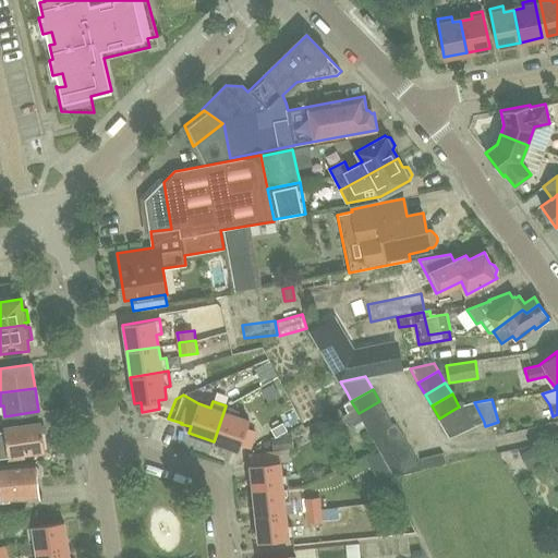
[(387,413),(379,401),(359,413),(365,425),(387,413)]
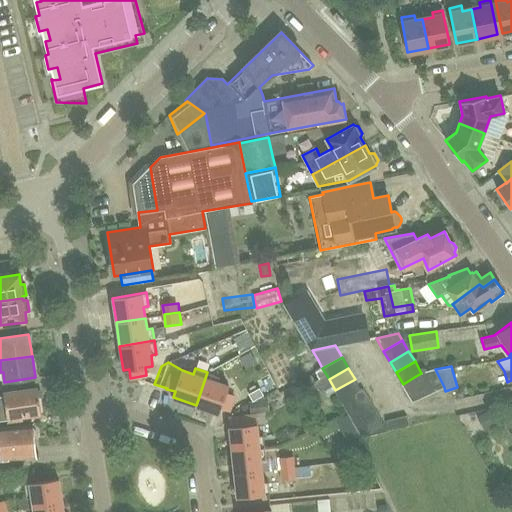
[(444,387),(435,369),(424,372),(434,392),(444,387)]
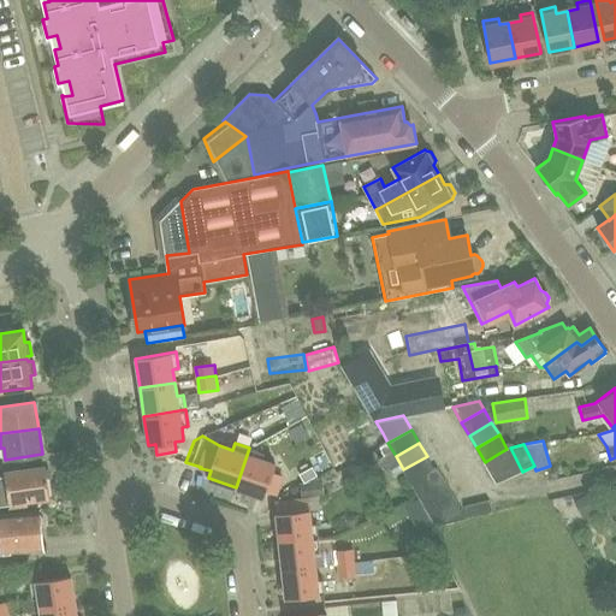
[(265,454),(249,448),(236,487),(264,497),(266,491),(277,495),(283,477),(272,473),(276,465),(262,460),(265,454)]
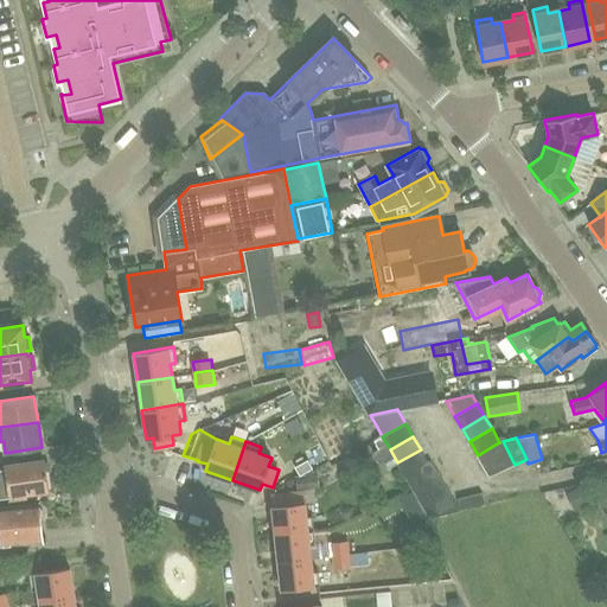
[(515,465),(503,441),(499,442),(491,447),(503,471),(515,465)]
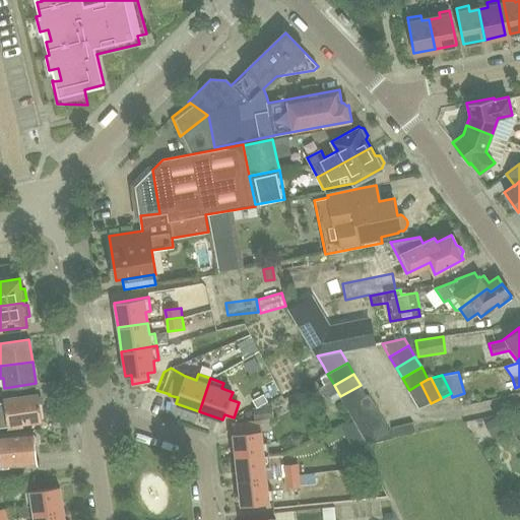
[(431,403),(420,383),(409,390),(419,408),(431,403)]
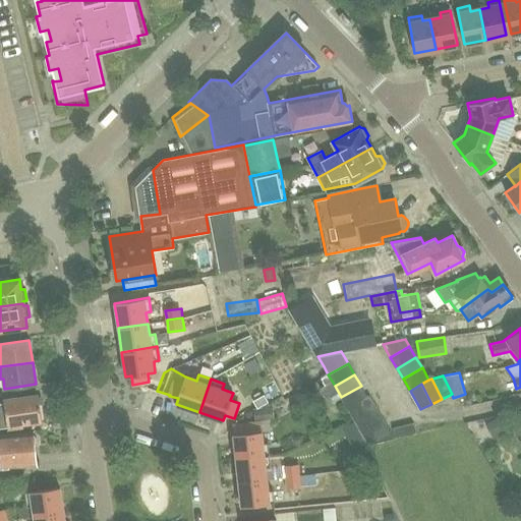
[(367,397),(361,386),(341,397),(348,408),(367,397)]
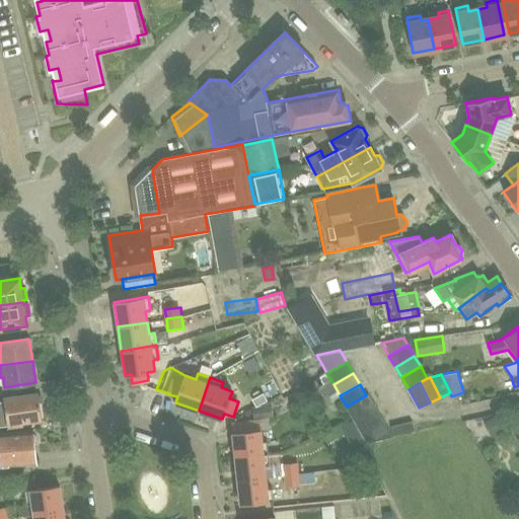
[(3,398),(4,401),(0,401),(0,427),(22,424),(22,422),(41,419),(36,393),(3,398)]
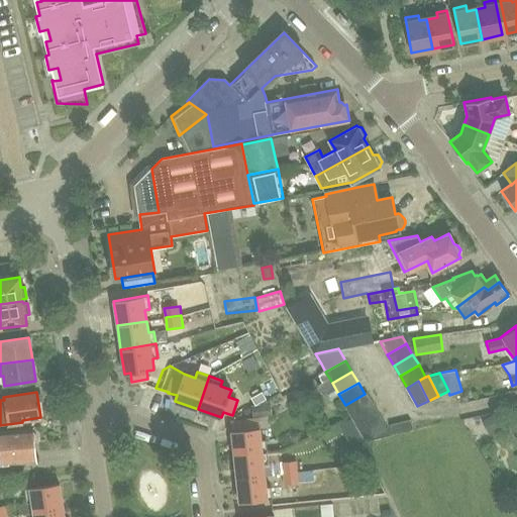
[(266,400),(262,392),(251,398),(255,406),(266,400)]
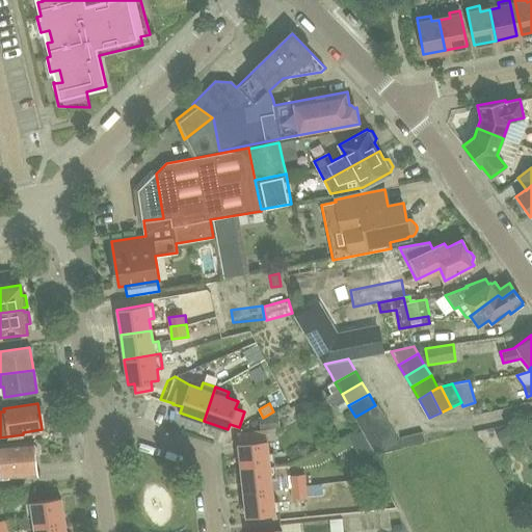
[(378,404),(375,405),(355,417),(362,429),(386,416),(378,404)]
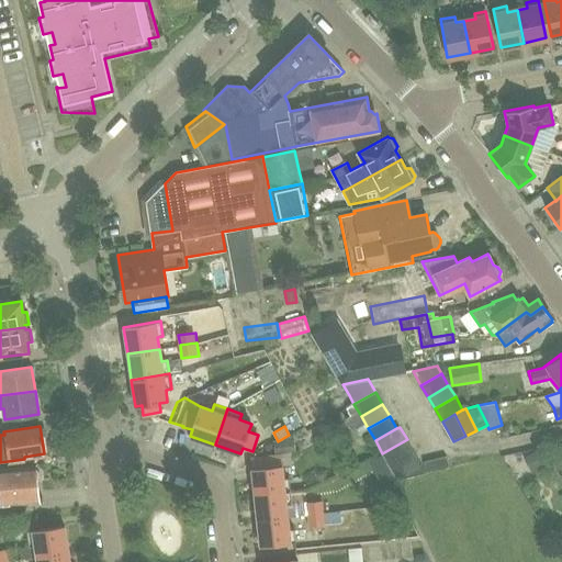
[(295,453),(293,437),(283,438),(283,440),(278,441),(272,441),(274,456),(295,453)]
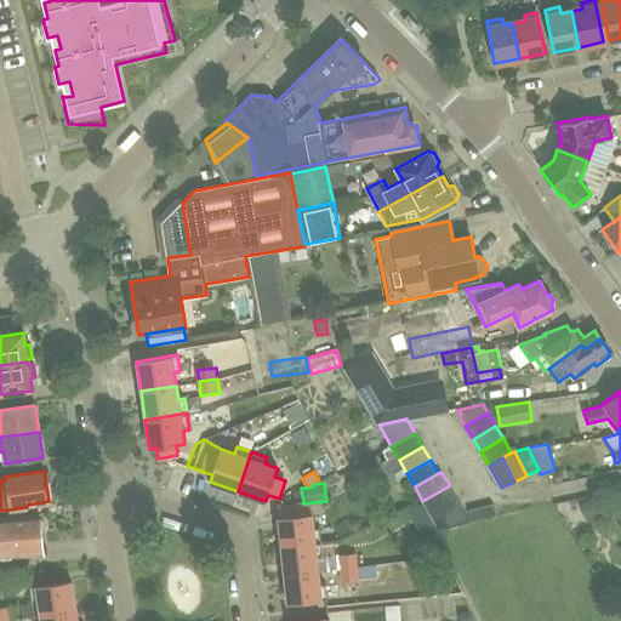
[(457,500),(450,485),(422,501),(431,516),(457,500)]
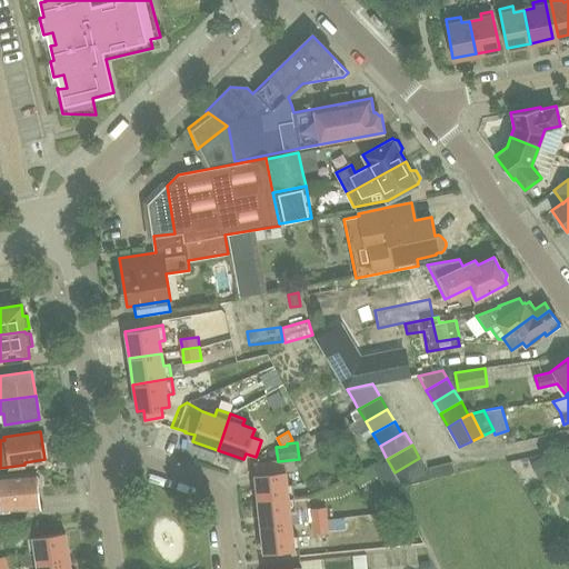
[(555,470),(547,455),(530,463),(538,479),(555,470)]
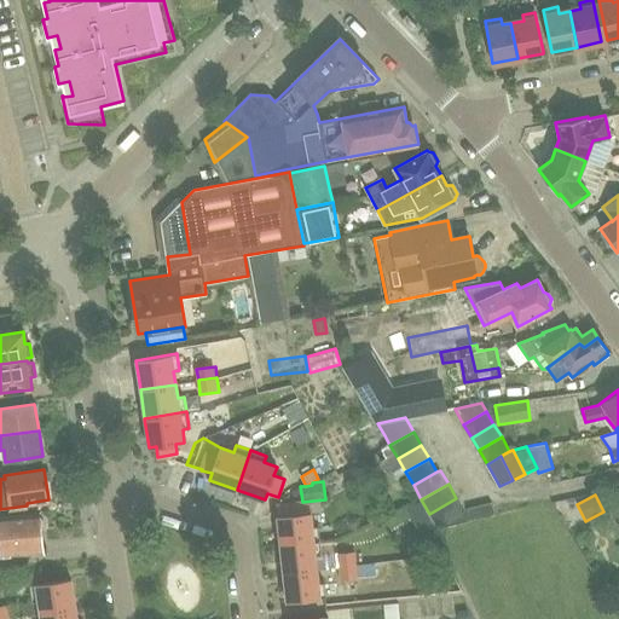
[(469,521),(456,498),(429,514),(438,528),(469,521)]
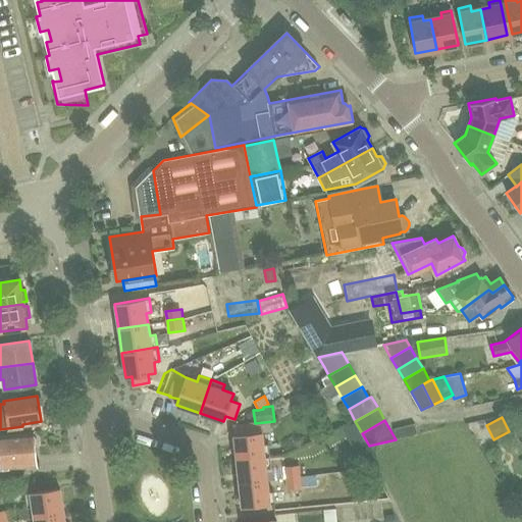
[(256,424),(240,426),(235,427),(236,436),(235,436),(238,461),(270,457),(269,445),(263,446),(262,433),(257,433),(256,424)]
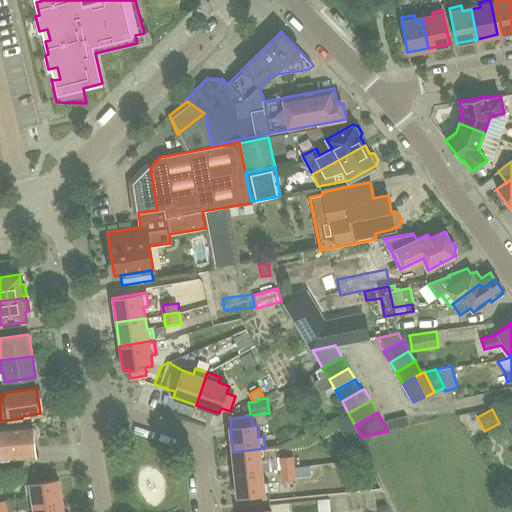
[(407,416),(387,421),(389,431),(410,426),(407,416)]
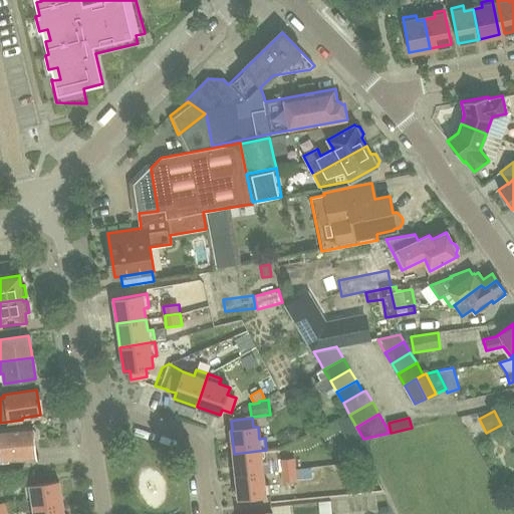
[(32,427),(0,429),(0,461),(0,462),(0,463),(35,459),(33,441),(36,438),(36,433),(32,430),(32,427)]
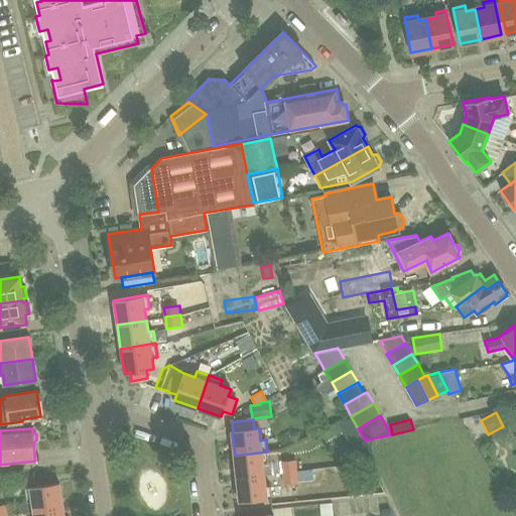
[(268,464),(267,452),(235,456),(237,479),(264,476),(263,464),(268,464)]
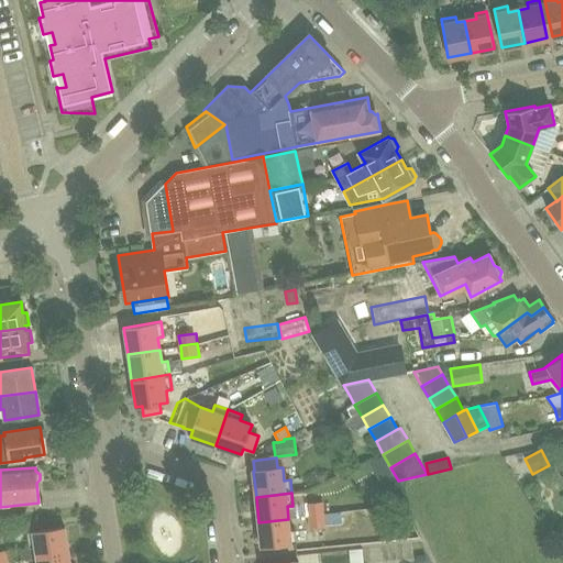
[(308,517),(322,515),(321,503),(307,505),(308,517)]
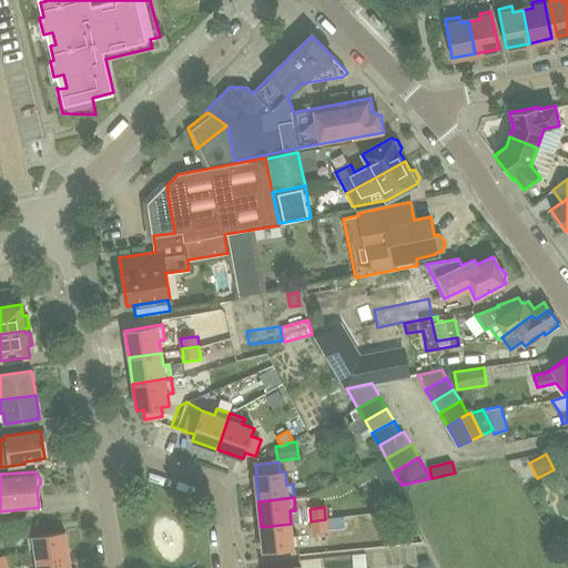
[(325,519),(311,521),(312,533),(327,531),(325,519)]
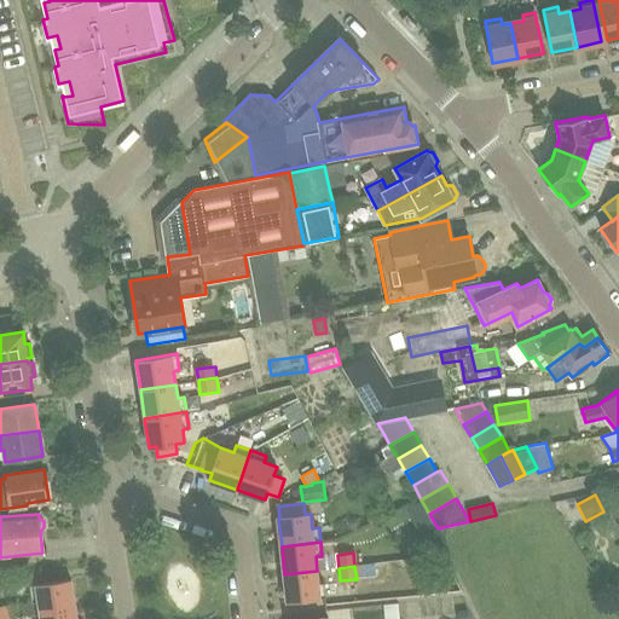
[(319,584),(317,571),(284,574),(288,602),(327,599),(325,583),(319,584)]
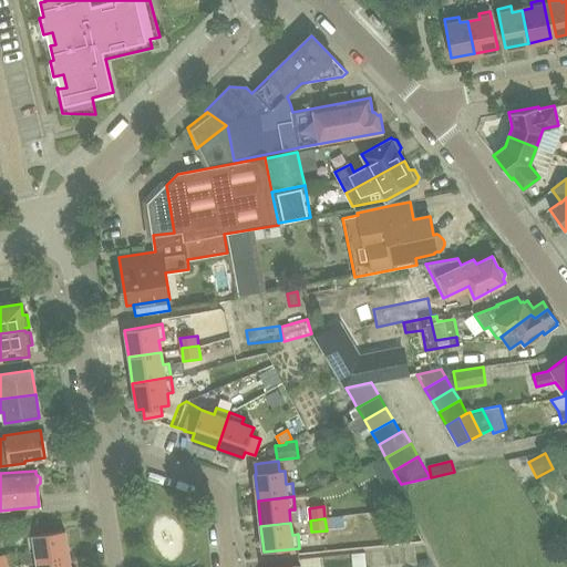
[(68,558),(64,531),(27,536),(29,552),(34,550),(37,563),(68,558)]
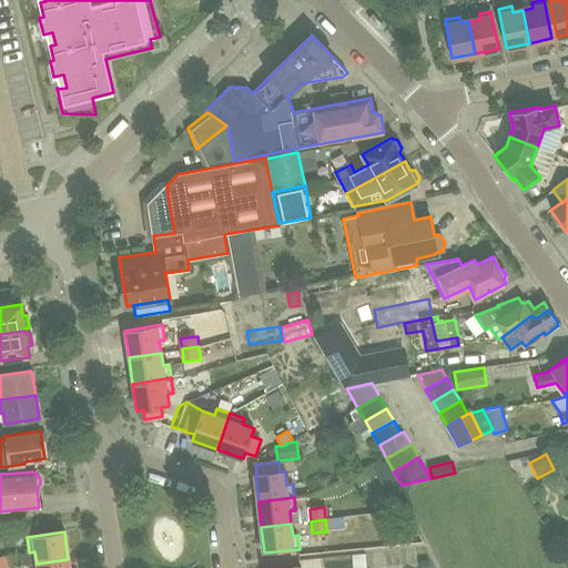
[(0,567),(10,567),(8,555),(0,556),(0,567)]
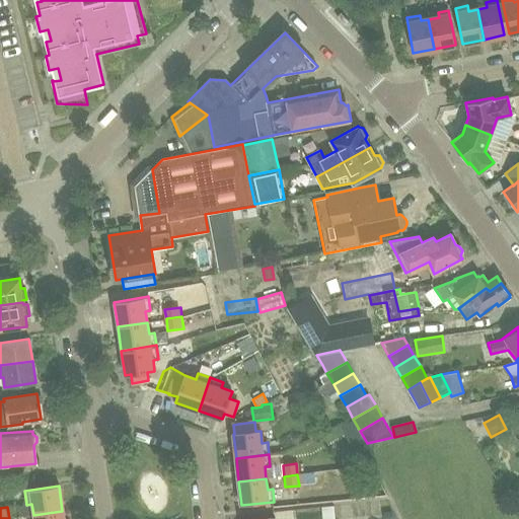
[(325,518),(338,518),(339,507),(325,507),(325,518)]
